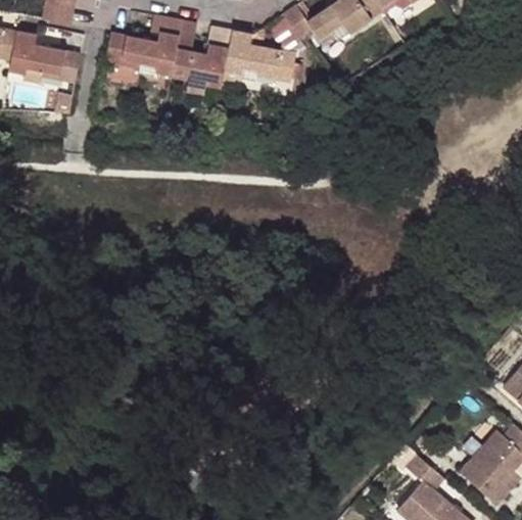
[(73,10),(75,0),(45,0),(45,4),(73,10)]
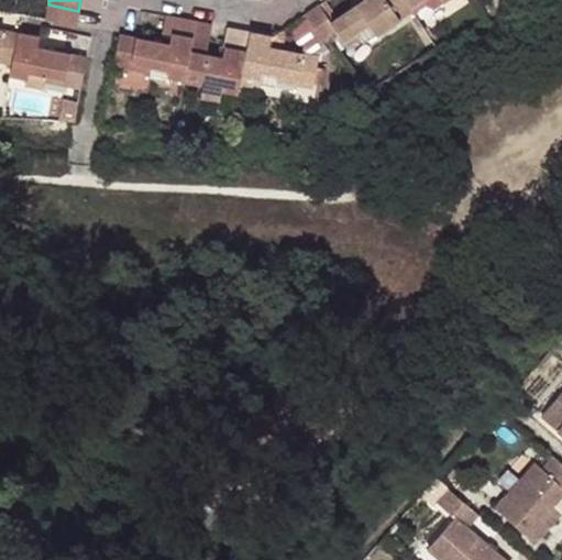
[(361,0),(363,1),(329,23),(335,33),(345,47),(345,48),(357,41),(354,35),(367,25),(376,37),(412,12),(403,0),(361,0)]
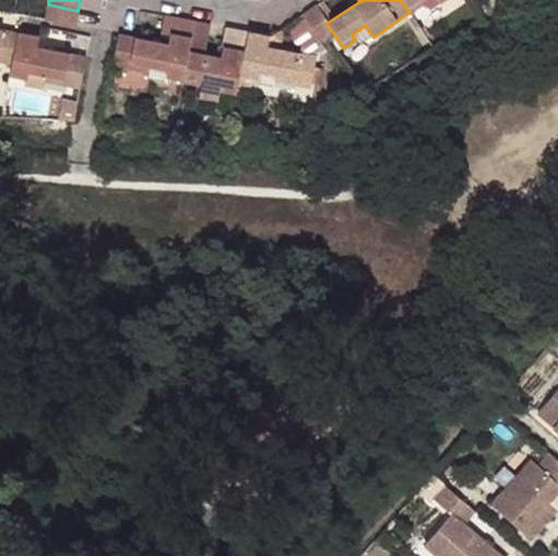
[(400,0),(410,12),(411,14),(422,7),(426,13),(443,0),(400,0)]
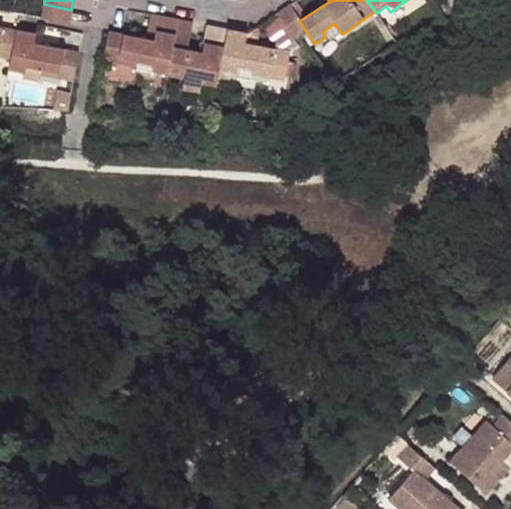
[(41,19),(68,25),(71,10),(44,4),(41,19)]
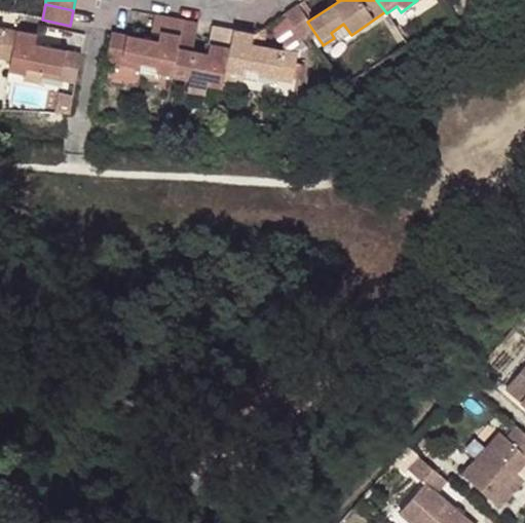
[(284,15),(300,40),(308,34),(313,31),(307,22),(297,7),(284,15)]
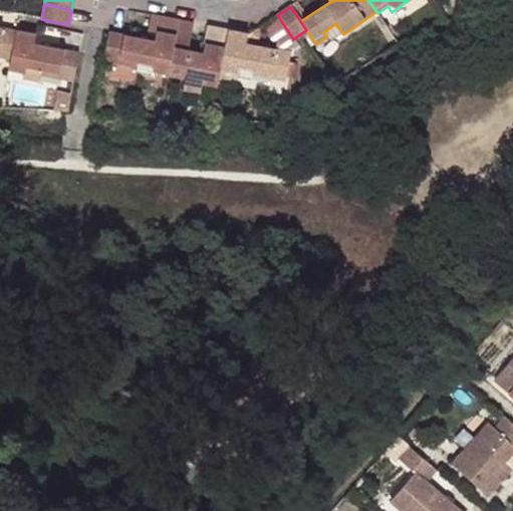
[(168,74),(178,21),(151,16),(148,32),(156,34),(155,41),(123,35),(108,32),(102,62),(136,68),(138,62),(153,65),(152,71),(168,74)]
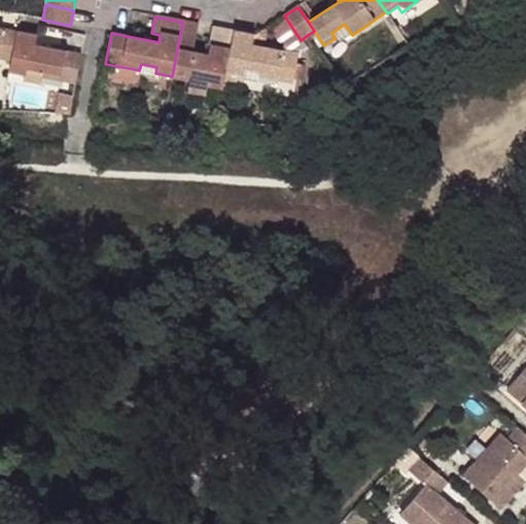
[(182,22),(172,76),(171,80),(191,83),(193,77),(207,80),(206,86),(222,90),(223,84),(226,69),(230,51),(210,47),(209,57),(193,54),(197,35),(196,35),(198,25),(182,22)]
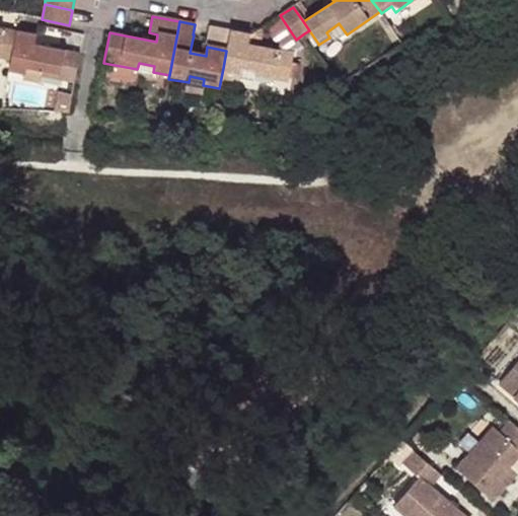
[(334,43),(347,34),(339,23),(326,32),(329,38),(334,43)]
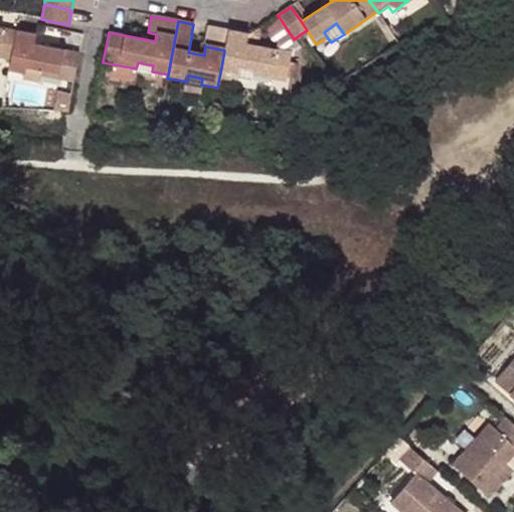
[(0,58),(10,61),(16,32),(0,28),(0,58)]
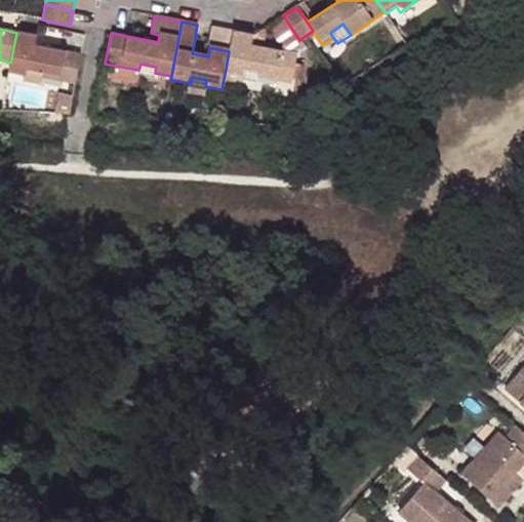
[(259,46),(264,30),(254,36),(252,35),(250,44),(259,46)]
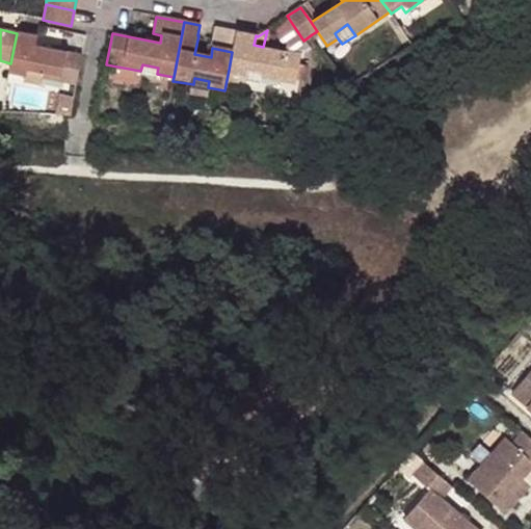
[(301,54),(263,47),(254,45),(256,35),(236,31),(232,52),(229,70),(245,73),(246,68),(261,71),(260,76),(295,83),(296,80),(299,64),(301,54)]
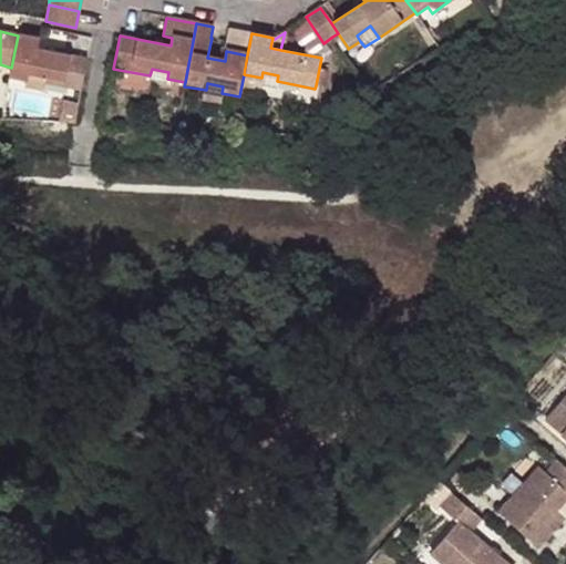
[(342,51),(348,48),(338,33),(332,37),(342,51)]
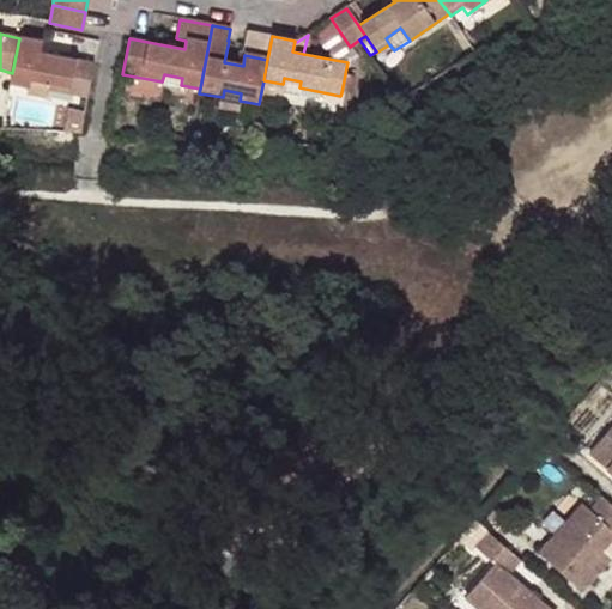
[(19,38),(12,73),(11,83),(30,86),(31,79),(49,83),(48,90),(88,97),(94,66),(40,56),(42,42),(19,38)]
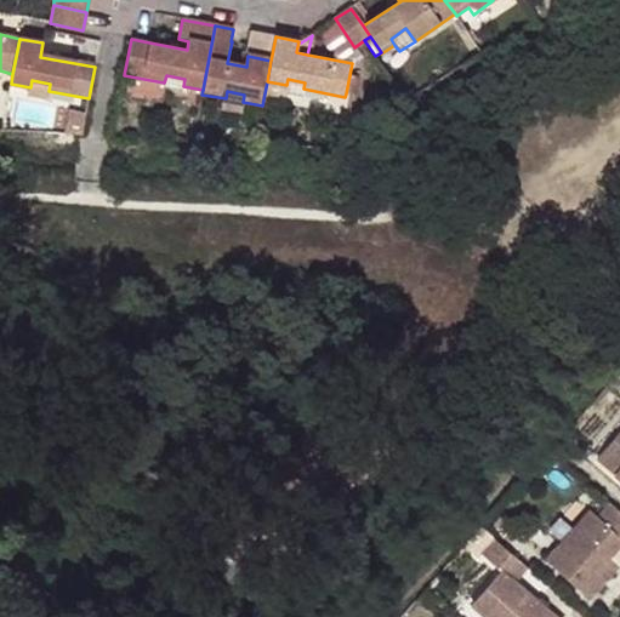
[(166,75),(164,83),(163,90),(182,93),(183,86),(185,79),(166,75)]
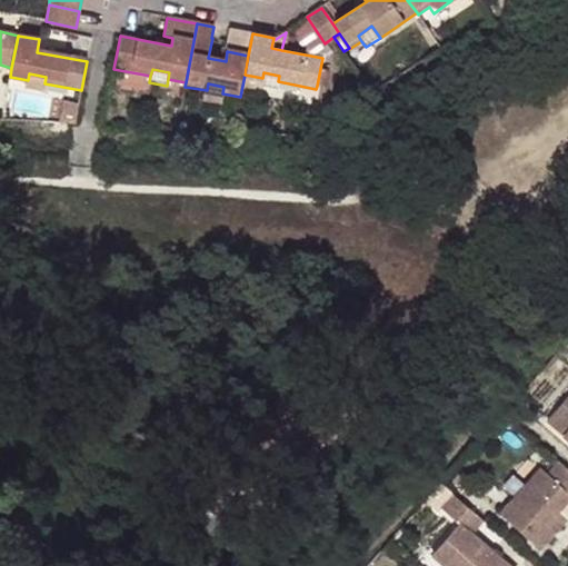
[(277,89),(278,81),(279,76),(263,72),(262,78),(245,75),(241,91),(259,96),(261,86),(277,89)]
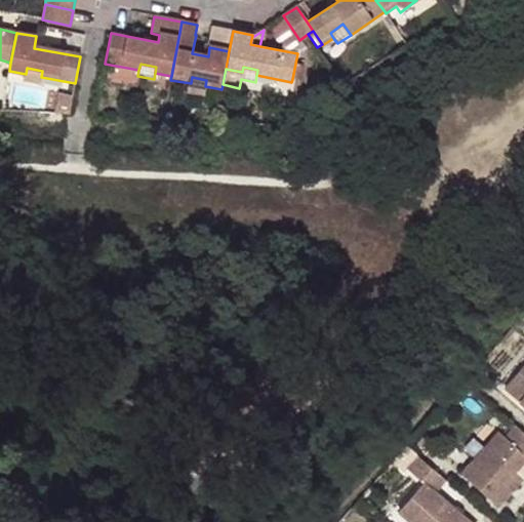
[(24,81),(39,83),(41,77),(42,71),(27,68),(26,74),(24,81)]
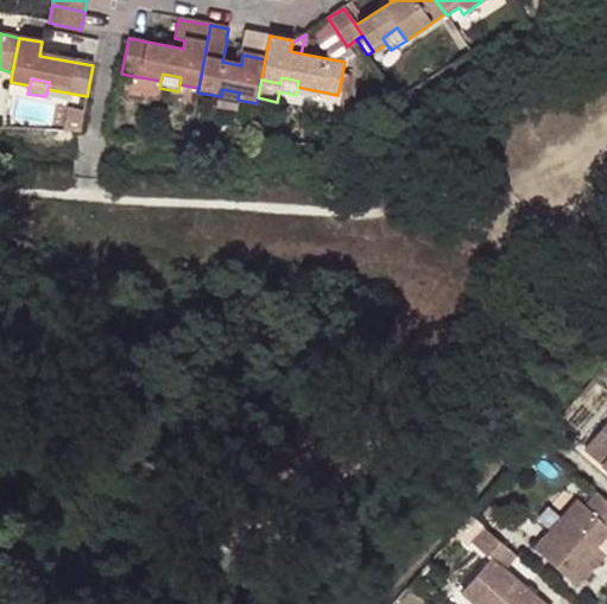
[(219,103),(236,107),(238,100),(239,93),(222,89),(221,96),(219,103)]
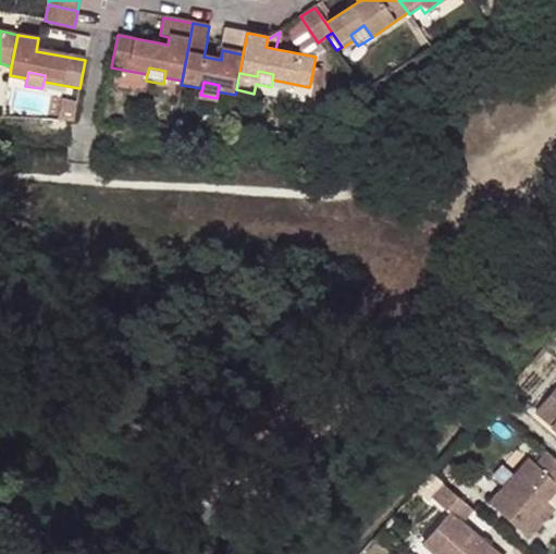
[(555,386),(538,407),(555,423),(555,386)]
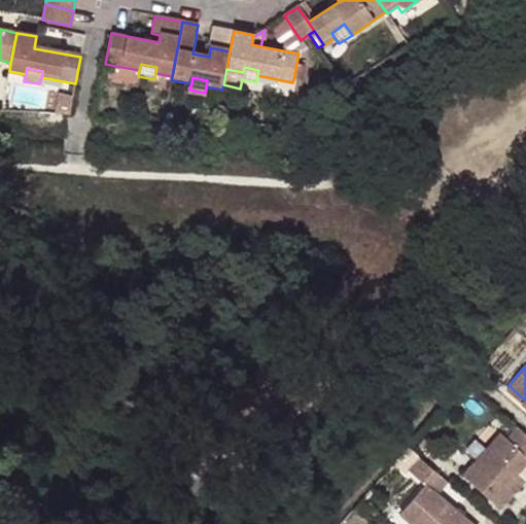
[(489,468),(512,442),(502,433),(479,459),(489,468)]
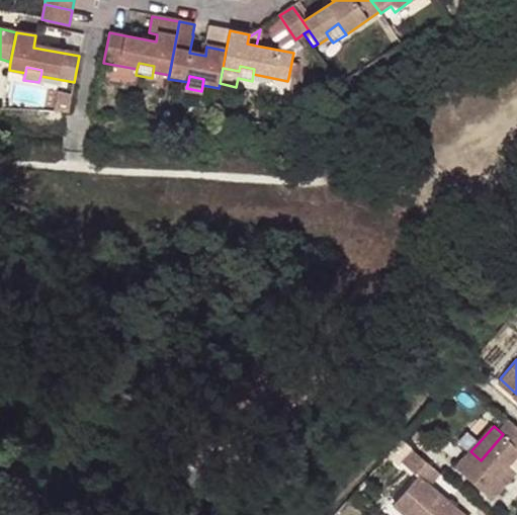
[(516,431),(510,440),(503,434),(481,460),(467,476),(504,508),(516,492),(516,490),(511,485),(516,478),(516,431)]
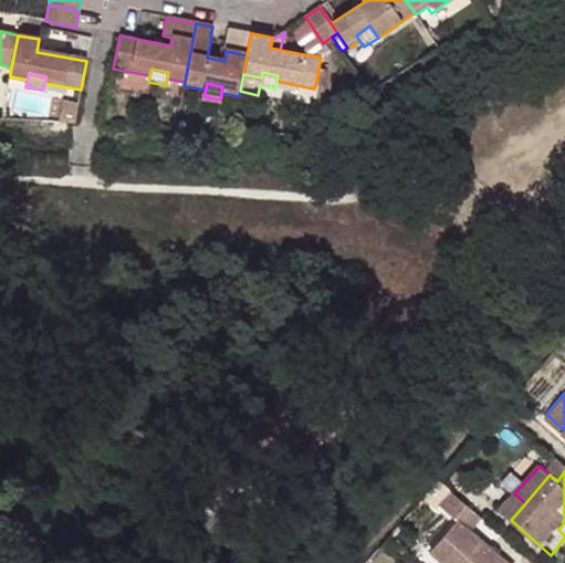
[(510,562),(470,528),(481,515),(452,490),(440,503),(458,519),(430,550),(445,562),(510,562)]
